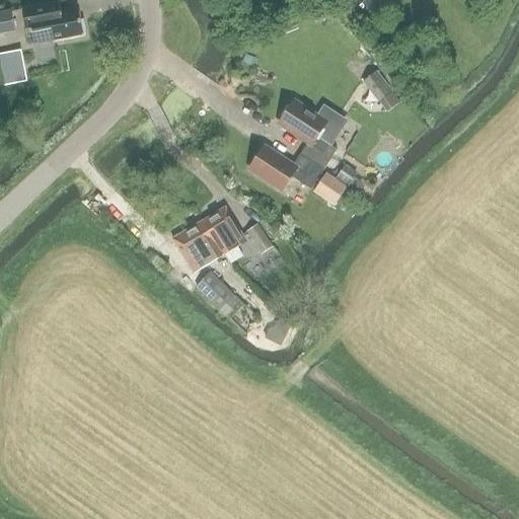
[(384,7),(377,0),(368,0),(362,5),(373,17),(384,7)]
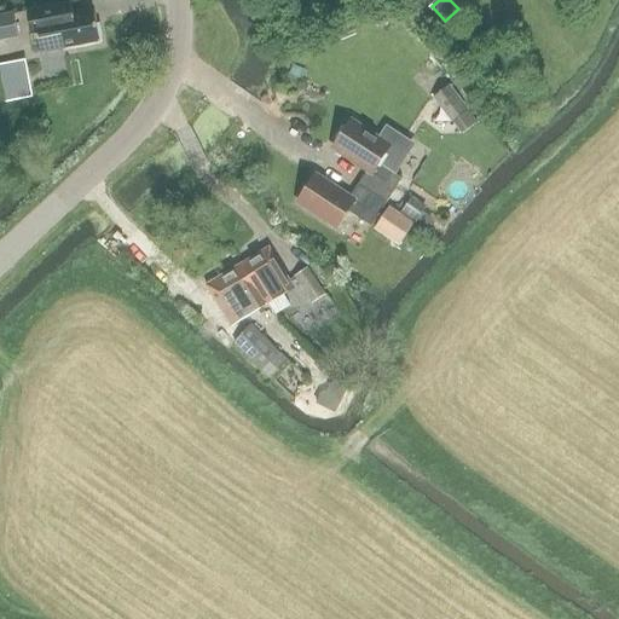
[(97,27),(94,12),(74,16),(71,4),(27,12),(33,46),(39,45),(40,55),(100,42),(99,36),(102,36),(99,25),(97,27)]
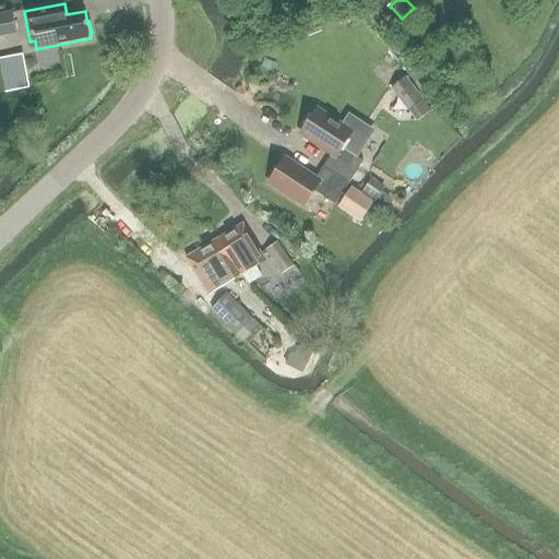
[(0,36),(0,38),(16,35),(12,11),(0,13),(0,36)]
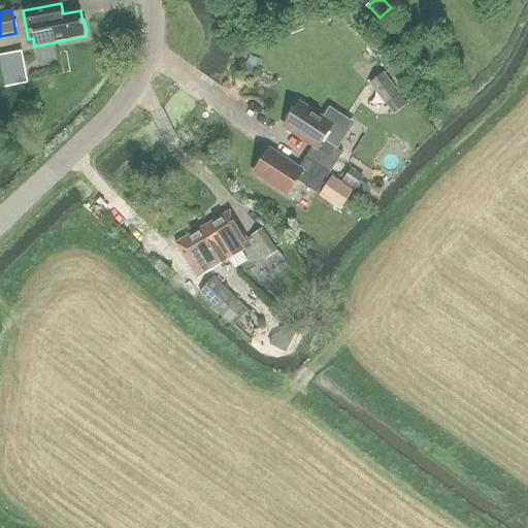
[(27,83),(24,68),(2,72),(5,87),(27,83)]
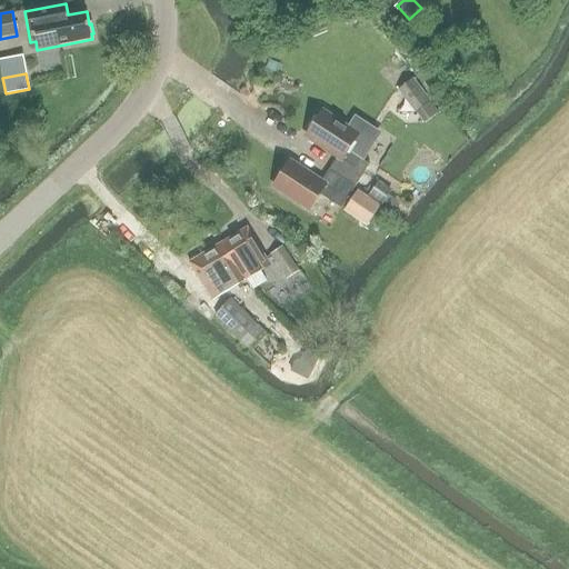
[(416,115),(431,102),(413,79),(398,91),(416,115)]
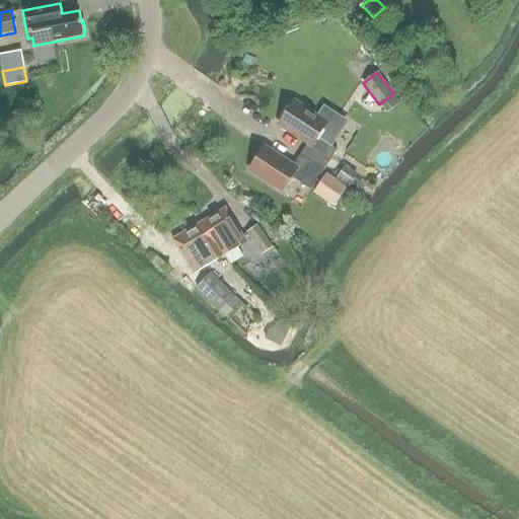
[(400,103),(396,98),(385,107),(388,112),(400,103)]
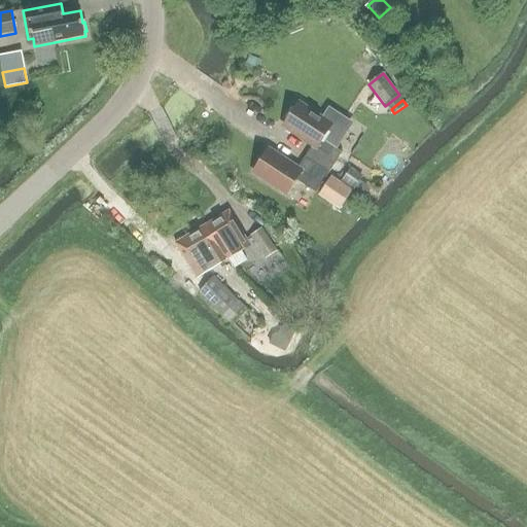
[(329,111),(323,120),(299,104),(284,127),(313,145),(306,157),(329,173),(343,152),(336,148),(351,125),(329,111)]
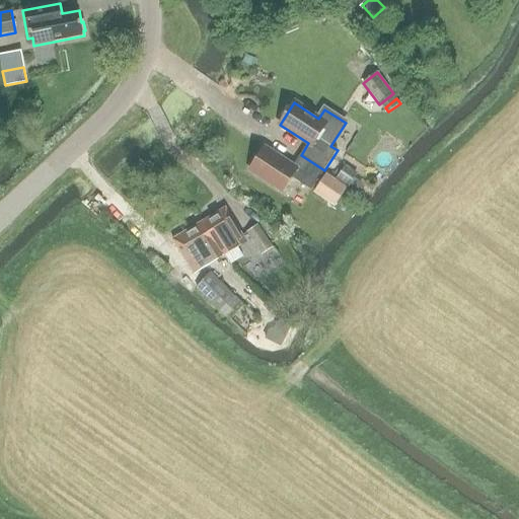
[(324,170),(301,155),(293,166),(265,148),(250,170),(282,192),(291,177),(311,191),(324,170)]
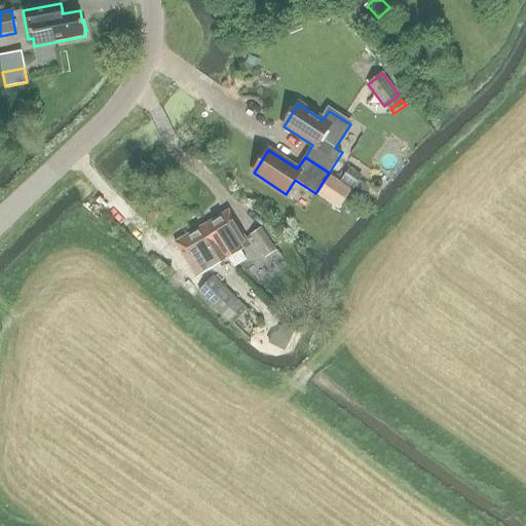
[(348,170),(341,181),(353,189),(362,176),(349,167),(348,170)]
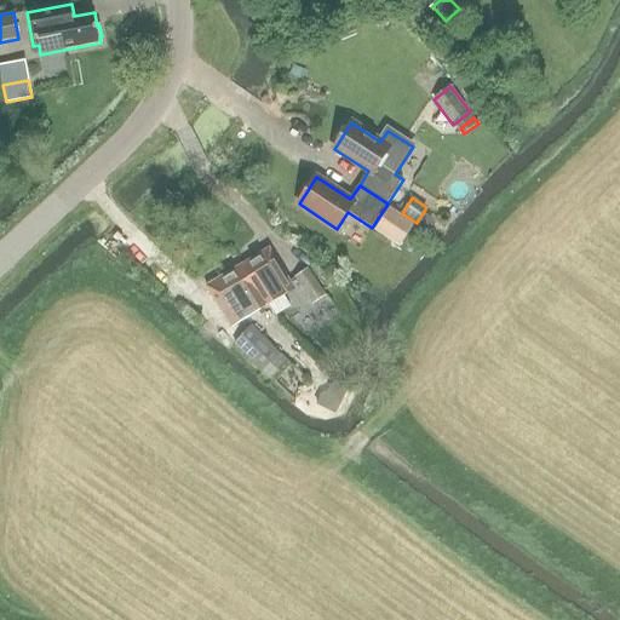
[(401,247),(415,225),(390,208),(375,231),(401,247)]
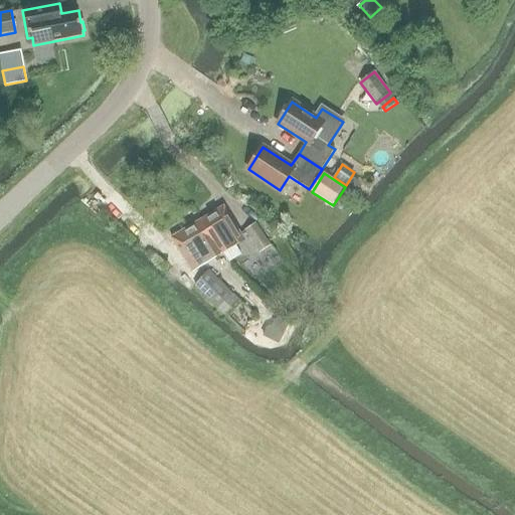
[(221,254),(224,253),(229,263),(242,254),(237,245),(243,241),(234,227),(235,226),(223,206),(201,220),(221,254)]
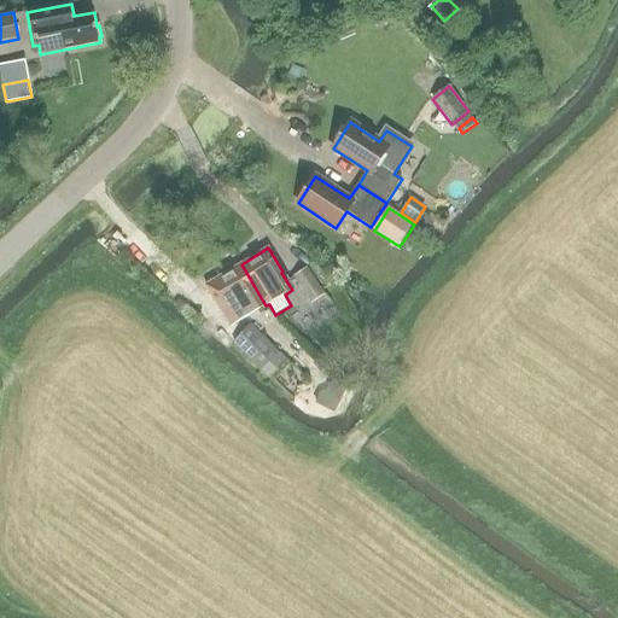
[(266,305),(242,264),(207,285),(232,326),(266,305)]
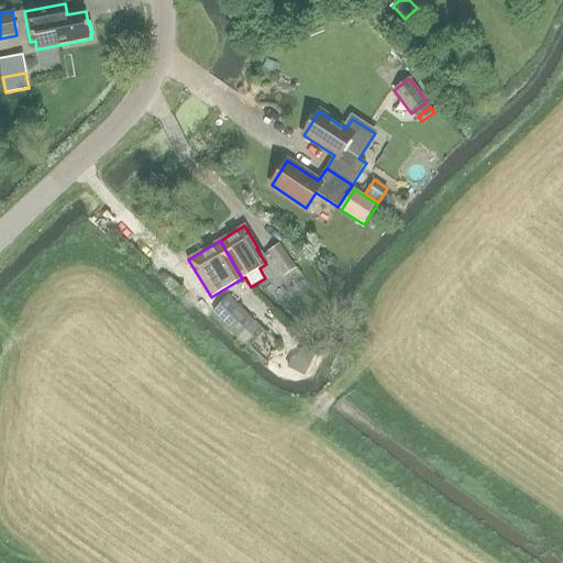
[(297,268),(280,243),(266,253),(284,277),(297,268)]
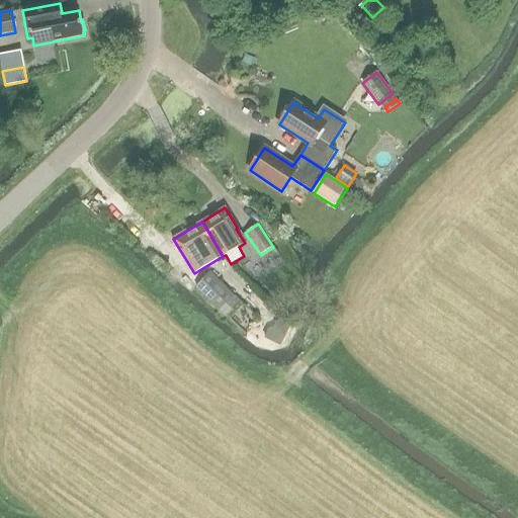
[(226,318),(241,301),(210,273),(195,289),(226,318)]
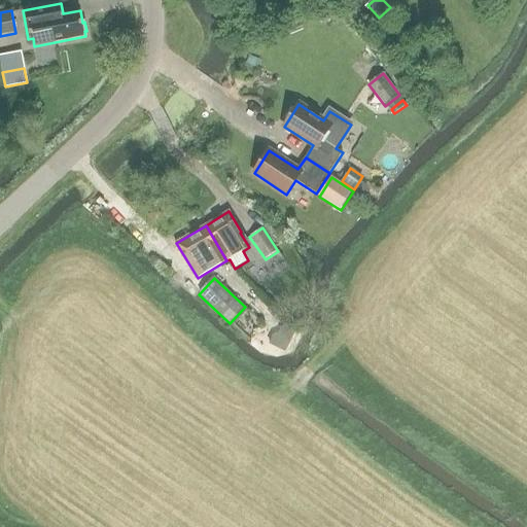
[(285,352),(295,331),(283,325),(279,334),(273,336),(269,345),(285,352)]
